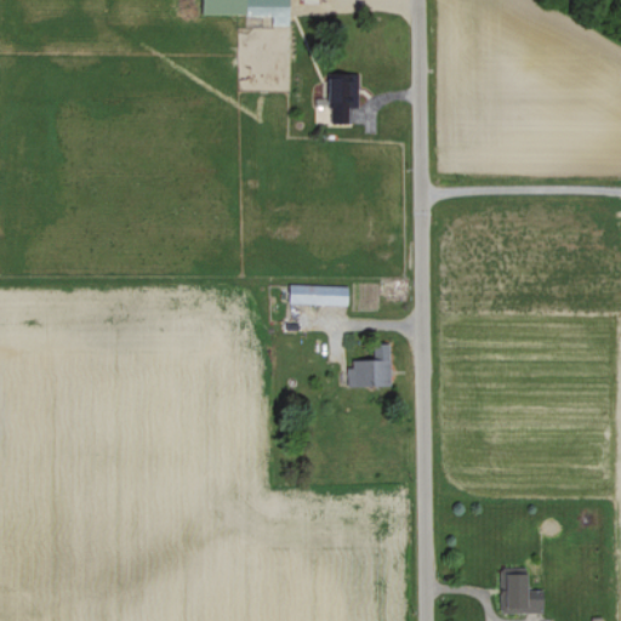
[(288,0),(199,0),(199,18),(288,18),(288,0)]
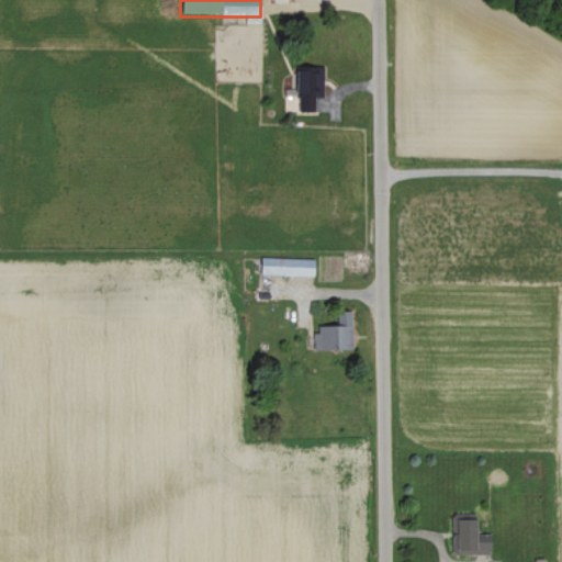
[(325,91),(324,69),(294,70),(294,92),(325,91)]
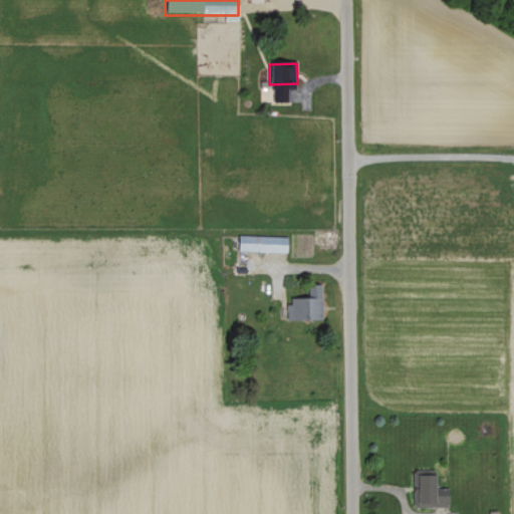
[(238,253),(287,254),(288,239),(239,238),(238,253)]
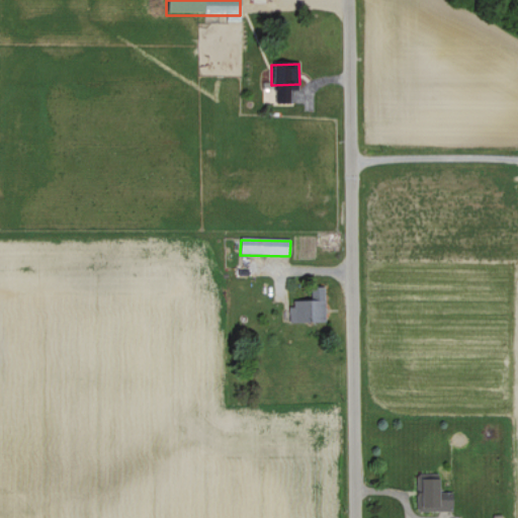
[(312,301),(290,303),(291,325),(326,323),(325,288),(311,288),(312,301)]
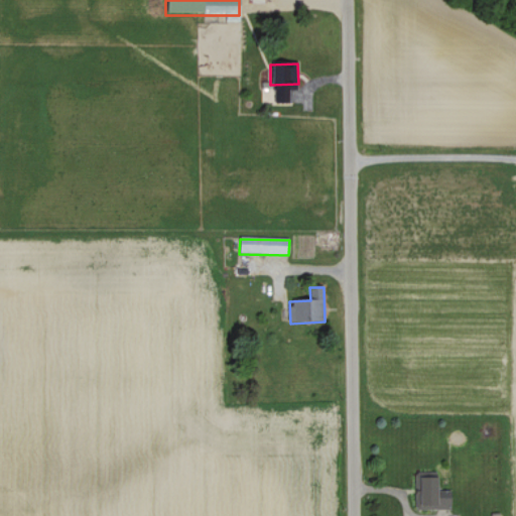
[(450,492),(436,492),(436,476),(418,476),(418,509),(450,508),(450,492)]
